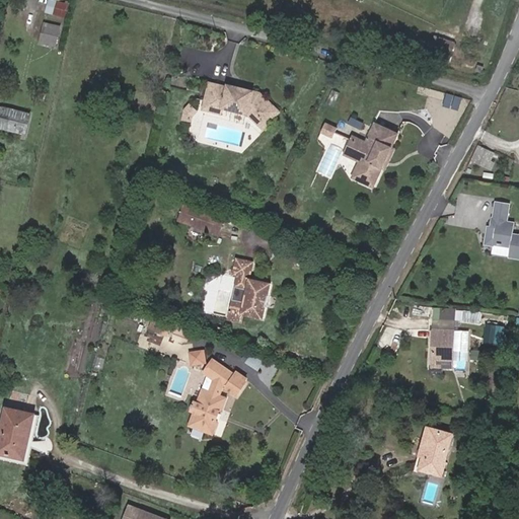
[(65,17),(69,4),(54,0),(49,0),(47,12),(65,17)]
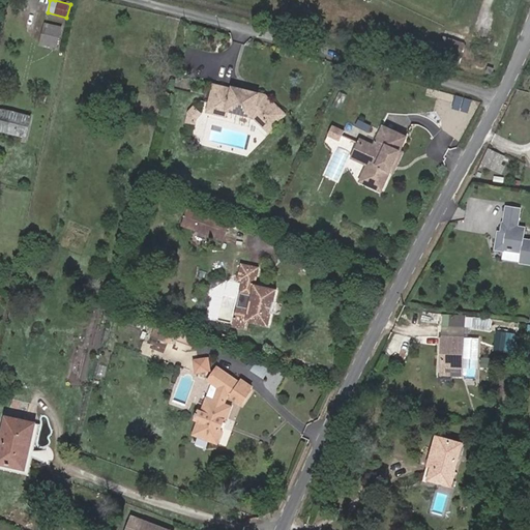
[(60,26),(45,22),(40,41),(56,45),(60,26)]
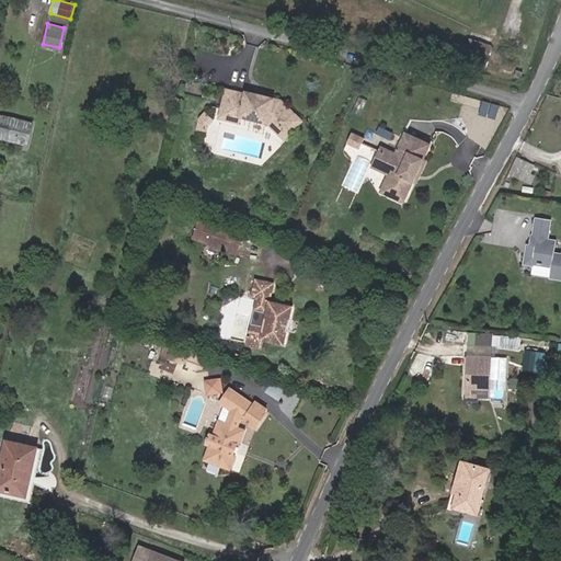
[(471,39),(466,60),(487,66),(492,45),(471,39)]
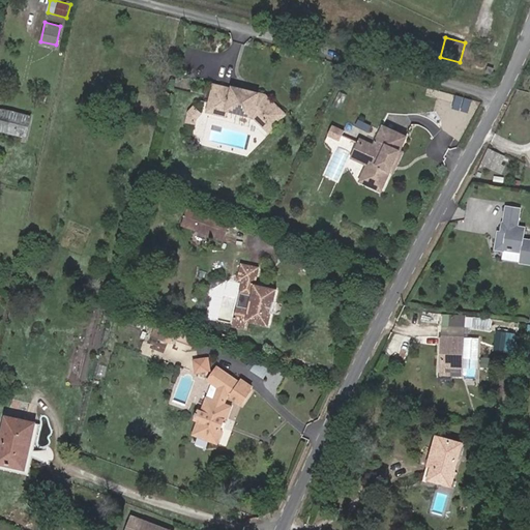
[(487,67),(486,75),(493,77),(494,68),(487,67)]
